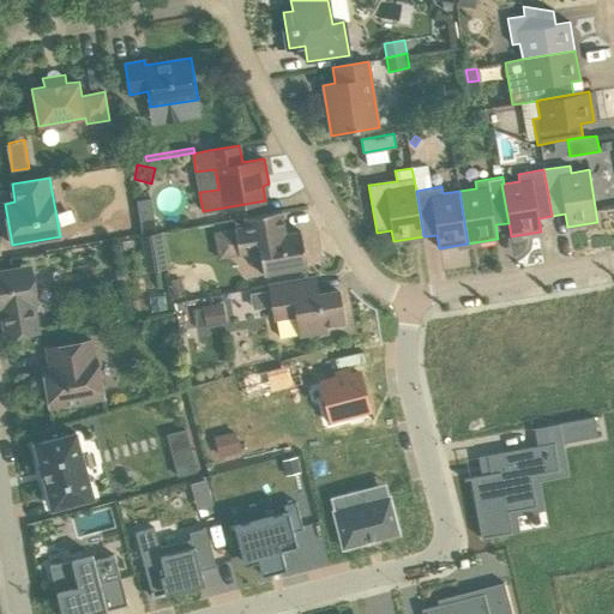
[(301,232),(286,234),(281,211),(246,217),(247,227),(235,229),(214,233),(218,258),(260,251),(264,275),(307,266),(301,232)]
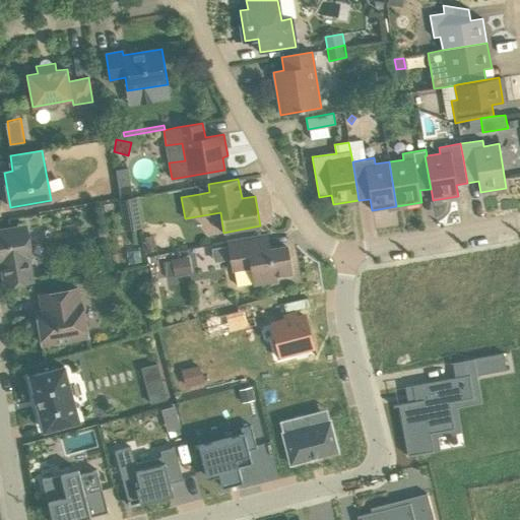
[(137,195),(119,200),(125,230),(143,226),(137,195)]
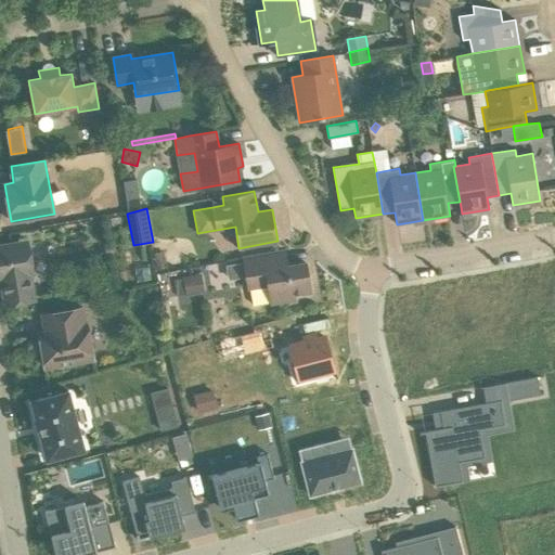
[(27,241),(0,245),(0,276),(4,306),(36,300),(31,275),(34,274),(27,241)]
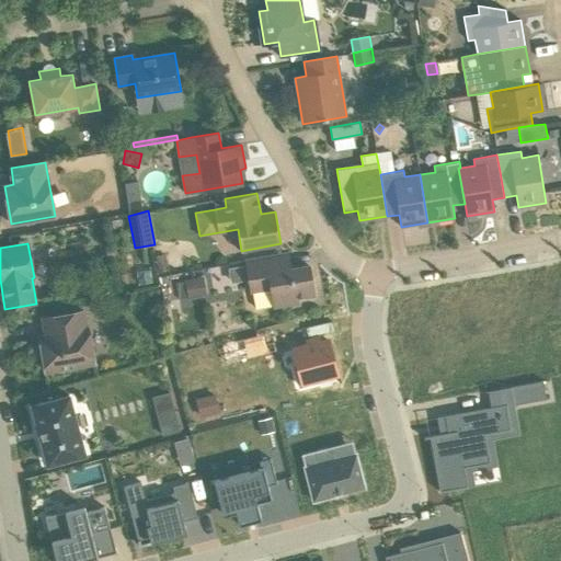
[(297,297),(315,294),(309,265),(290,268),(287,253),(247,261),(252,290),(253,290),(256,308),(275,305),(275,306),(298,301),(297,297)]
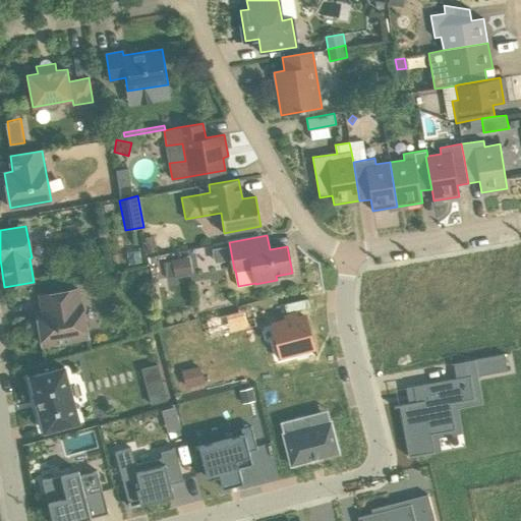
[(154,237),(146,238),(149,253),(157,252),(154,237)]
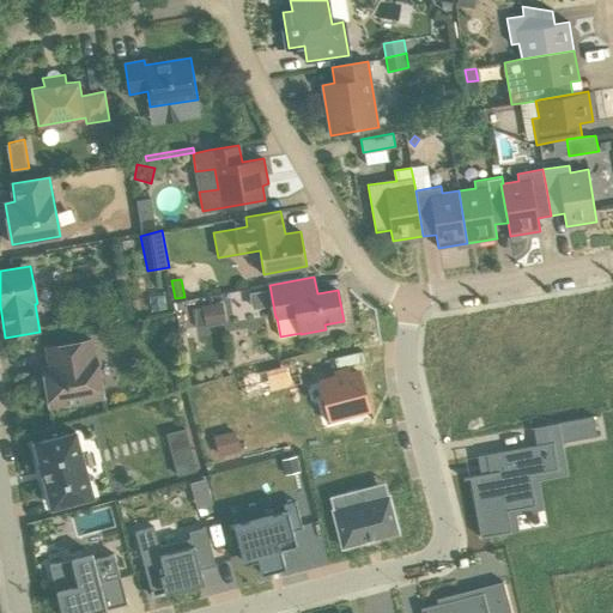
[(223,304),(192,309),(195,328),(226,323),(223,304)]
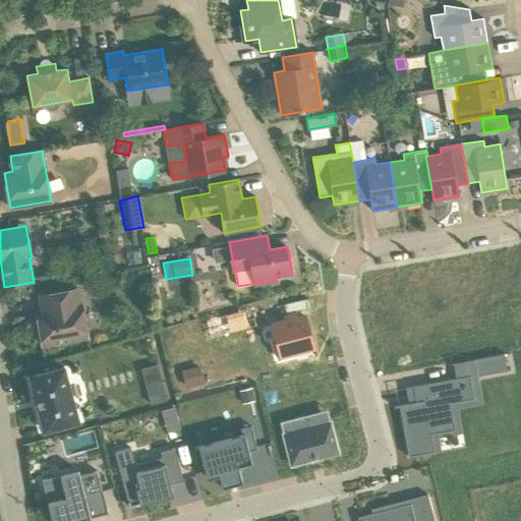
[(520,261),(495,267),(506,320),(520,315),(520,261)]
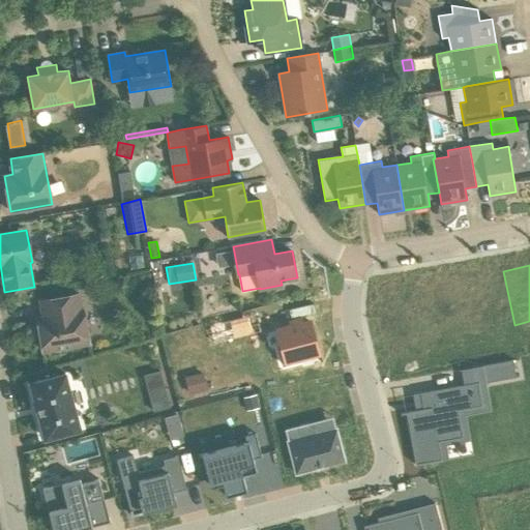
[(83,310),(82,310),(79,293),(40,300),(46,327),(39,328),(43,351),(89,343),(83,310)]
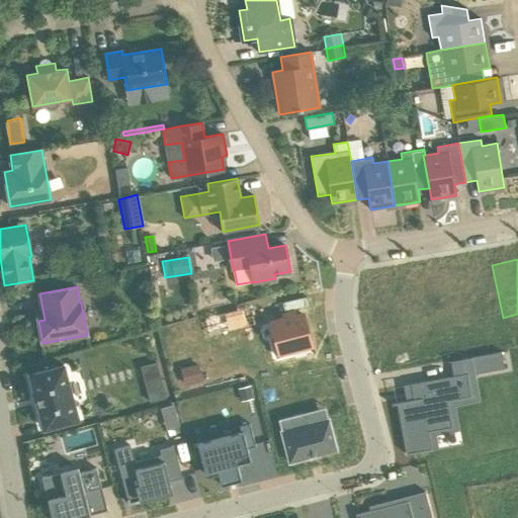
[(298,311),(268,320),(272,332),(269,333),(274,348),(291,344),(290,341),(308,337),(298,311)]
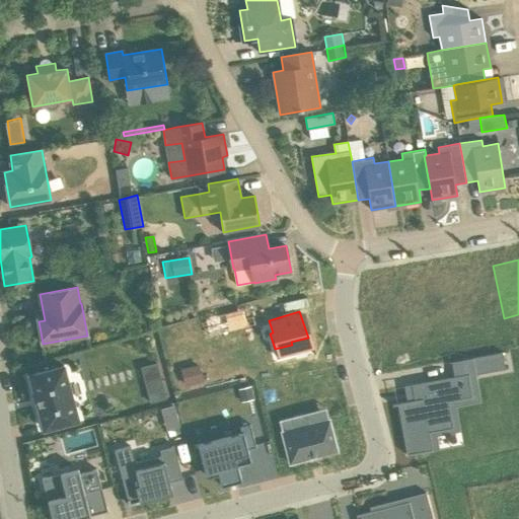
[(503,352),(471,358),(472,359),(474,373),(473,373),(473,375),(476,374),(506,369),(505,368),(503,352)]
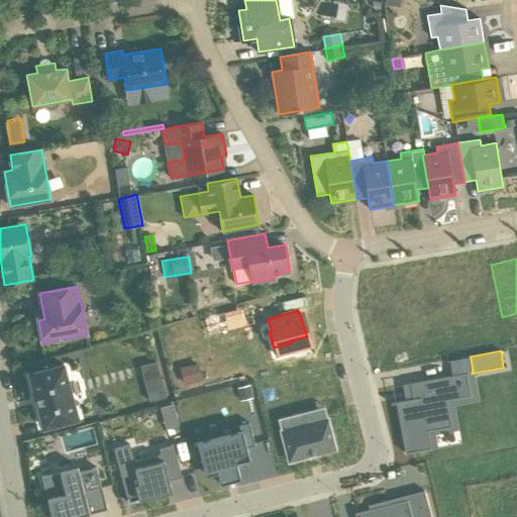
[(145,399),(165,397),(161,359),(141,362),(145,399)]
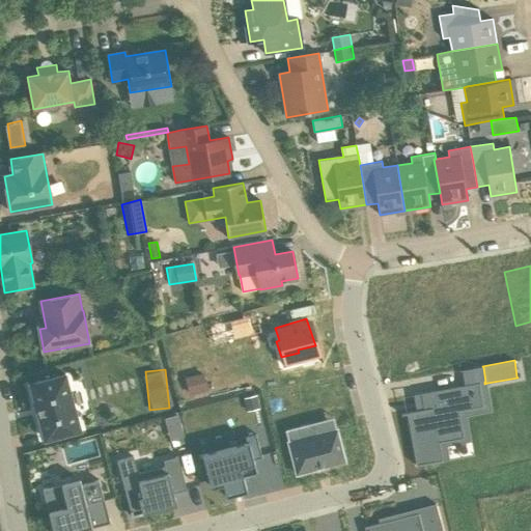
[(65,373),(30,383),(46,439),(80,429),(65,373)]
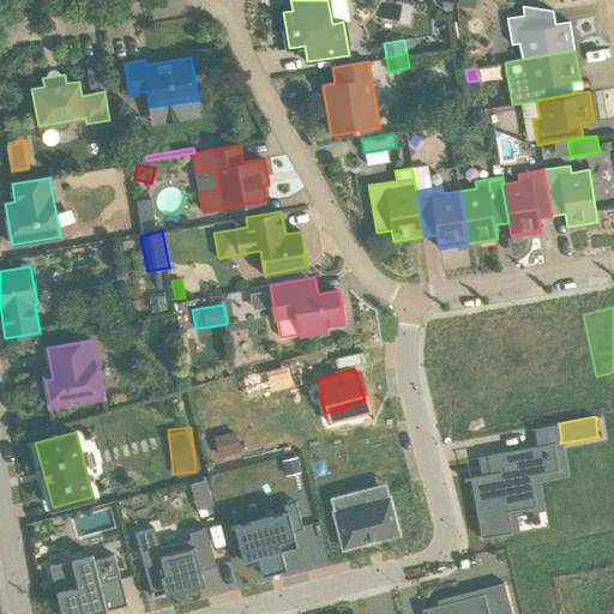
[(239,451),(234,433),(216,438),(222,456),(239,451)]
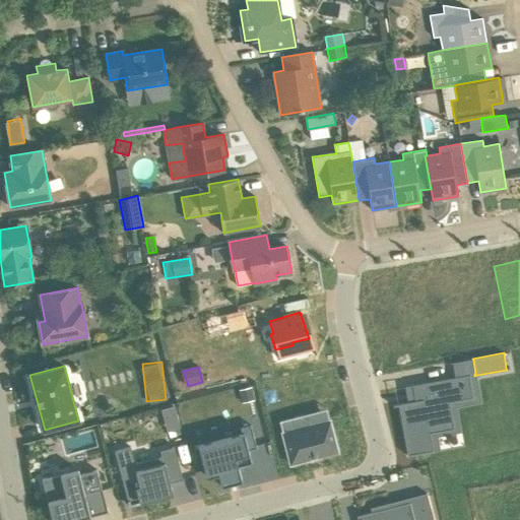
[(415,400),(397,404),(393,404),(393,406),(398,405),(408,456),(426,453),(426,452),(434,451),(431,438),(431,433),(449,430),(454,429),(449,402),(473,397),(471,388),(469,377),(470,377),(470,375),(455,377),(412,385),(415,400)]
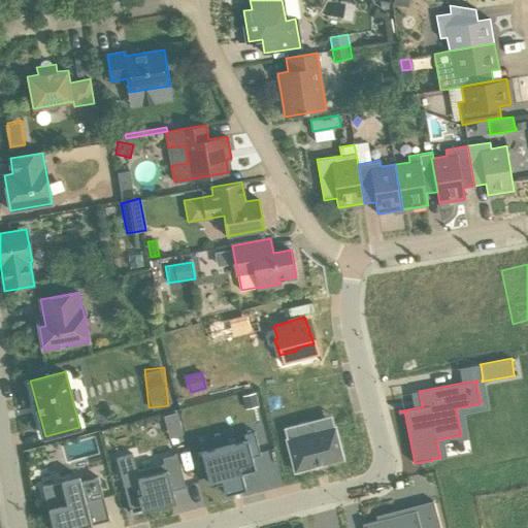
[(264,403),(274,442),(287,438),(284,428),(276,400),(264,403)]
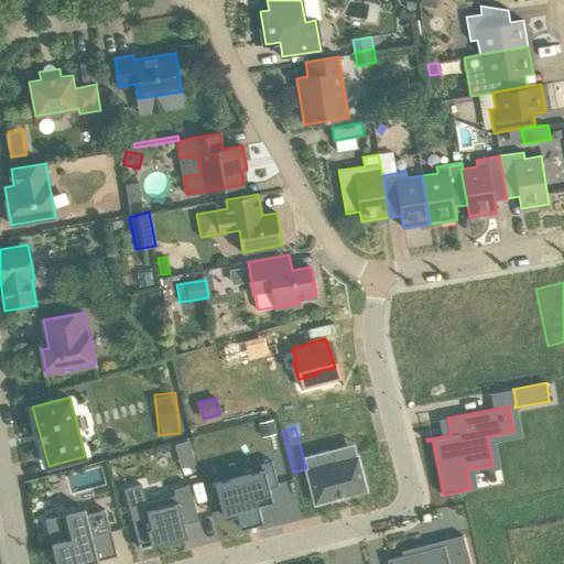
[(174,444),(177,453),(192,448),(190,440),(174,444)]
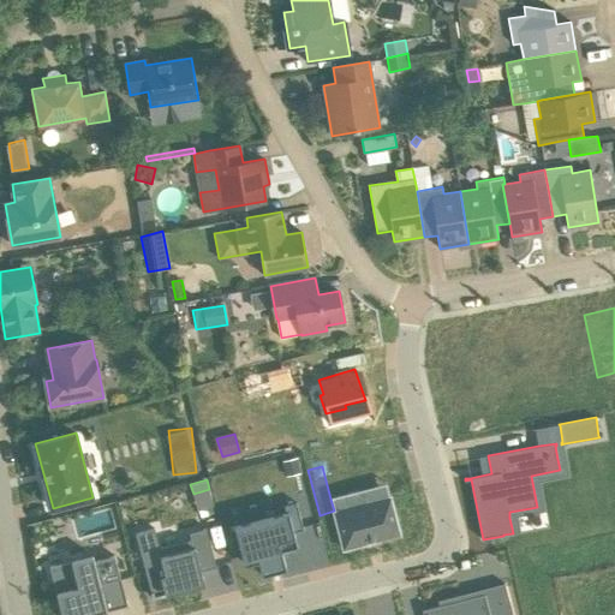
[(334,511),(345,549),(400,535),(390,497),(368,503),(364,489),(330,499),(334,511)]
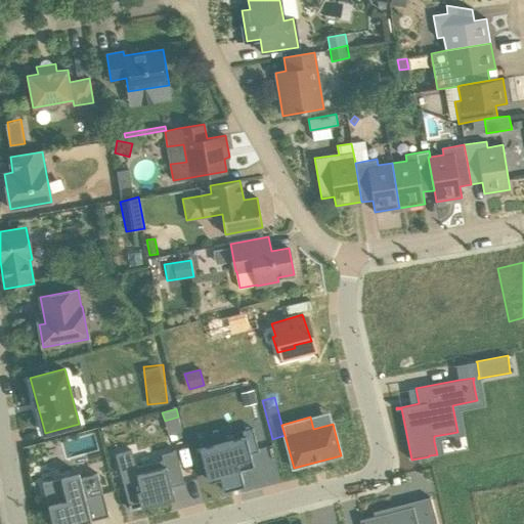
[(237,472),(251,469),(248,455),(256,453),(251,431),(241,434),(244,446),(201,456),(206,480),(218,477),(221,490),(241,485),(237,472)]
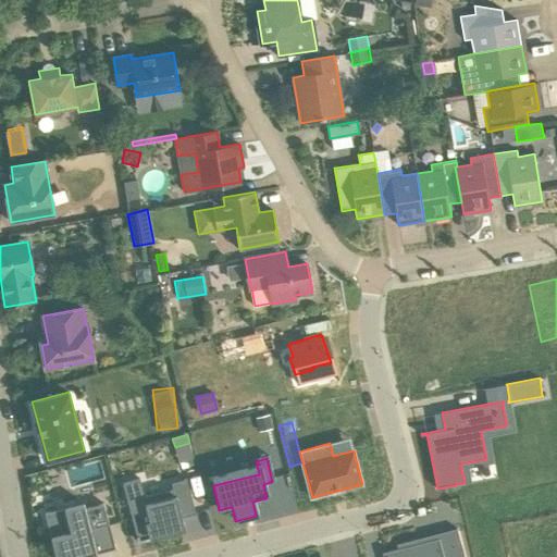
[(182,463),(165,469),(166,475),(136,483),(132,463),(113,469),(130,533),(165,523),(164,519),(180,515),(177,506),(192,502),(182,463)]
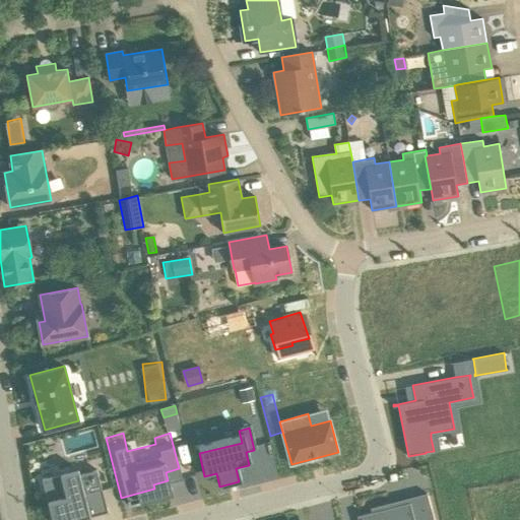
[(41,441),(24,445),(27,454),(43,450),(41,441)]
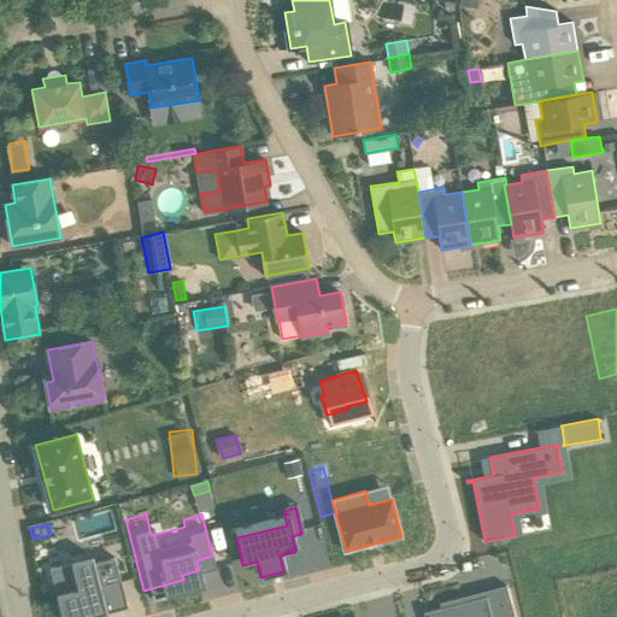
[(90,616),(93,616),(107,612),(101,587),(122,582),(116,558),(95,563),(93,557),(72,563),(76,579),(54,585),(63,616),(90,616)]
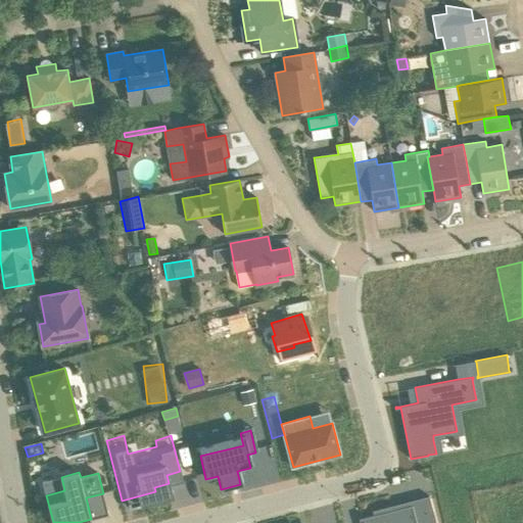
[(377,507),(359,511),(361,522),(424,522),(424,521),(435,518),(428,490),(376,504),(377,507)]
